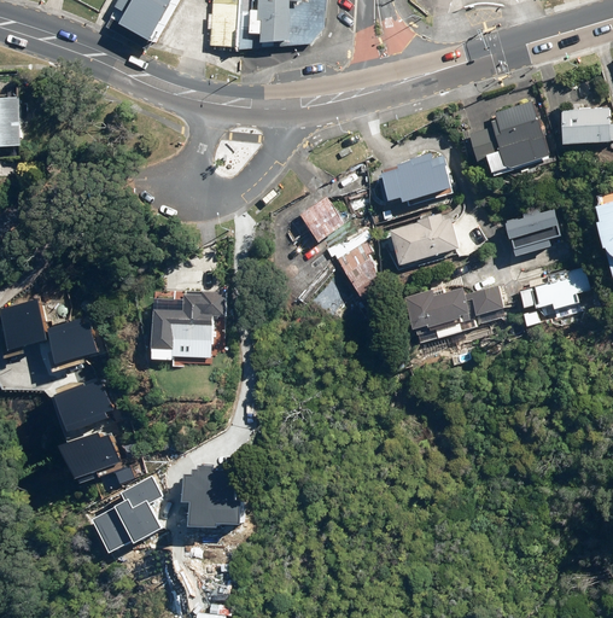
[(151,44),(175,0),(118,0),(109,18),(151,42),(151,44)]
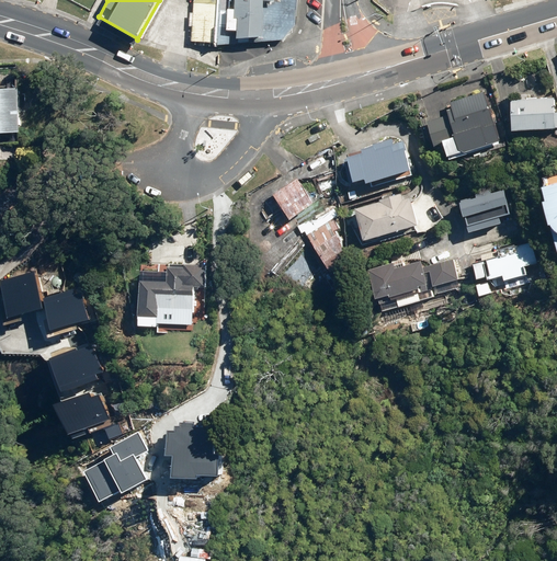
[(192,0),(192,2),(191,13),(188,13),(186,26),(191,26),(190,42),(215,43),(217,0),(192,0)]
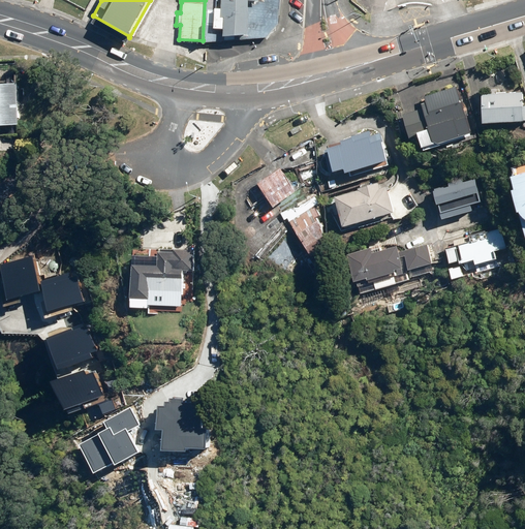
[(278,25),(279,0),(223,0),(223,10),(215,10),(215,30),(224,31),(224,38),(239,37),(238,40),(264,38),(278,25)]
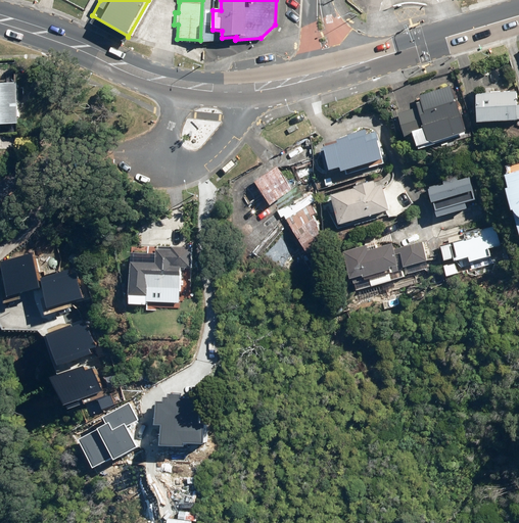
[(128,36),(92,15),(88,24),(105,34),(124,44),(126,40),(128,36)]
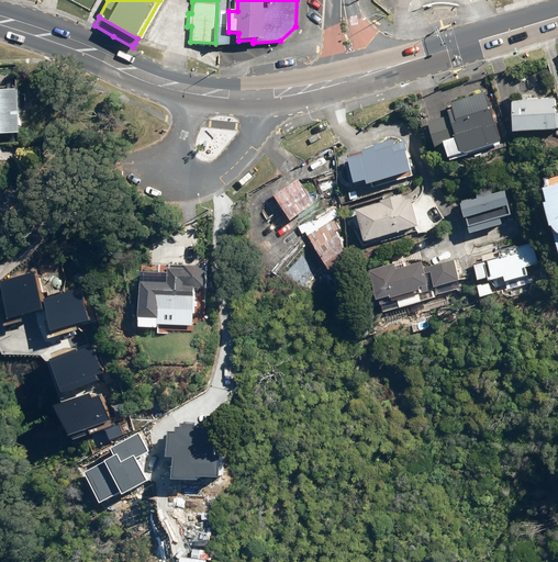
[(19,89),(0,90),(0,135),(22,134),(19,89)]
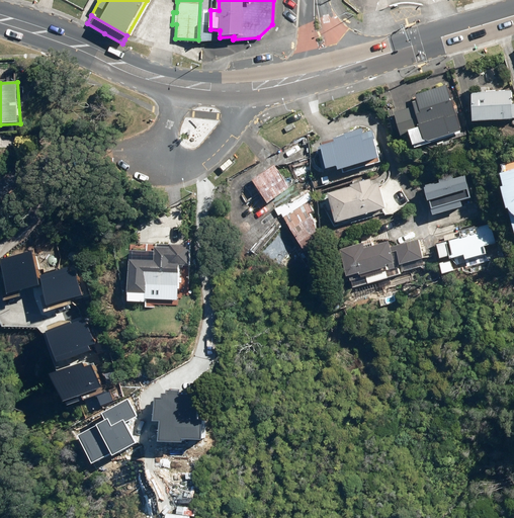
[(444,86),(413,95),(415,101),(411,102),(419,125),(408,130),(415,147),(460,130),(444,86)]
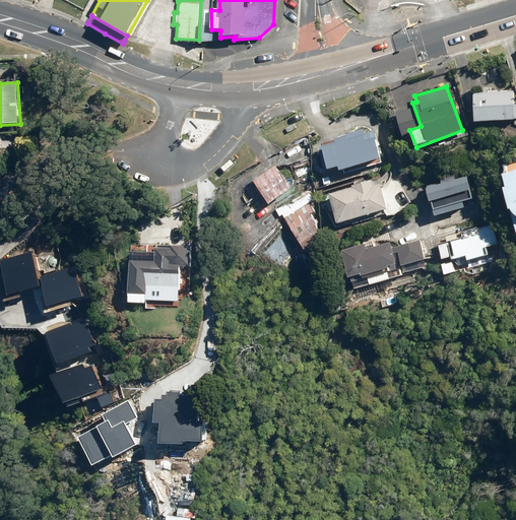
[(515,118),(515,104),(512,104),(511,91),(472,92),(473,120),(515,118)]
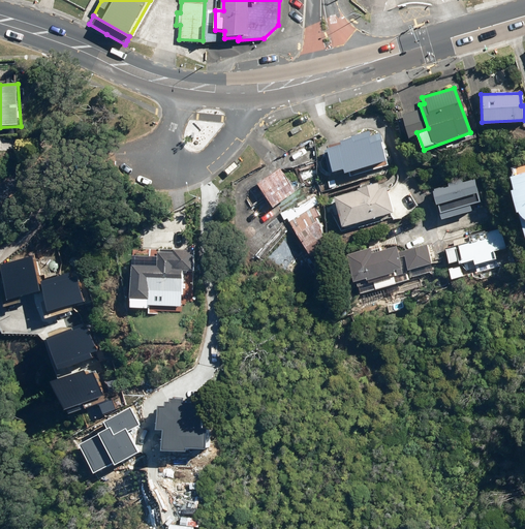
[(367,138),(366,134),(347,141),(348,143),(323,150),(331,173),(346,167),(348,175),(385,163),(377,135),(367,138)]
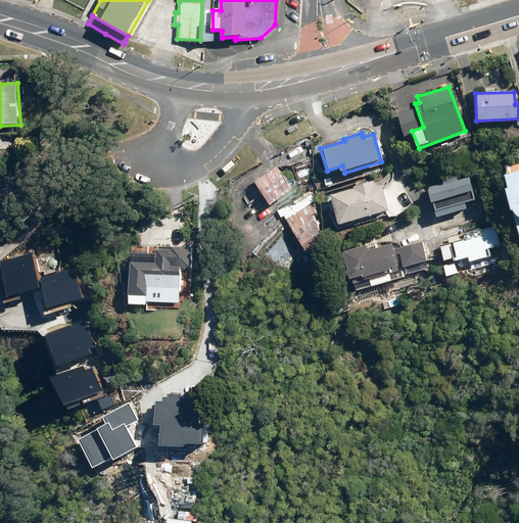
[(292,188),(274,167),(254,183),(272,204),(292,188)]
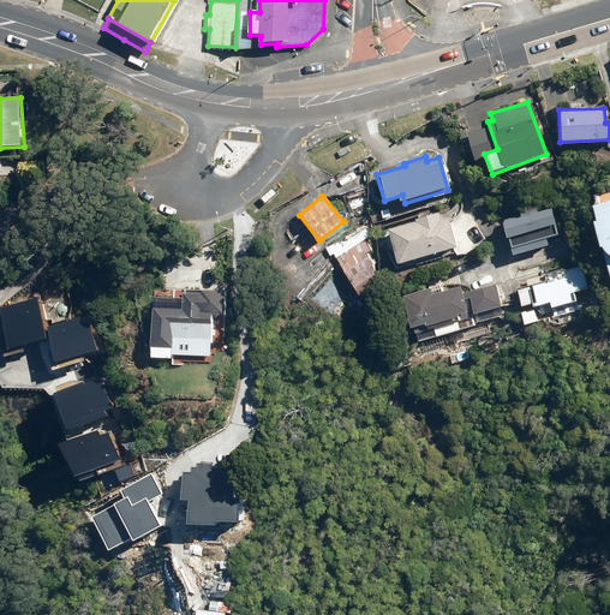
[(604,245),(605,246),(604,248),(609,269),(609,198),(594,203),(599,220),(597,221),(604,245)]
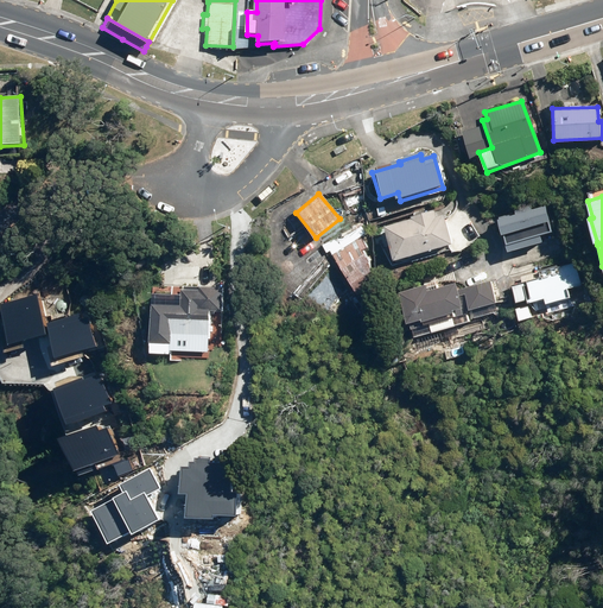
[(503,253),(547,244),(546,239),(556,236),(548,203),(495,215),(503,253)]
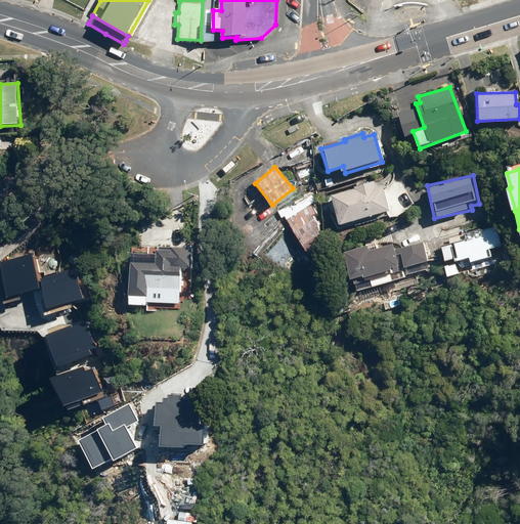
[(330,195),(339,224),(389,210),(381,180),(330,195)]
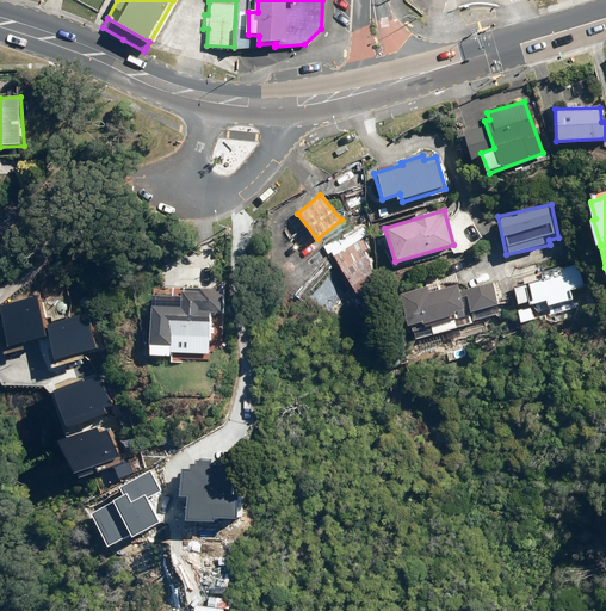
[(368,251),(370,250),(363,238),(366,235),(357,221),(322,245),(357,295),(385,276),(368,251)]
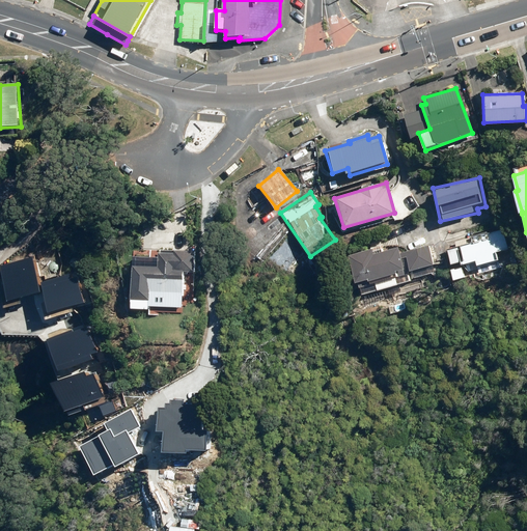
[(455,241),(456,246),(446,249),(450,264),(461,261),(461,262),(476,258),(477,264),(498,259),(496,252),(506,249),(500,228),(455,241)]
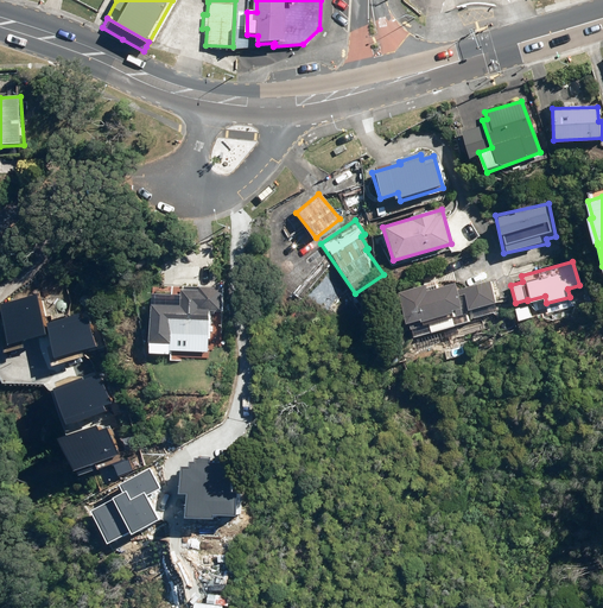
[(465,310),(495,303),(493,289),(487,290),(484,282),(457,289),(456,282),(433,286),(432,282),(400,290),(411,337),(468,324),(465,310)]
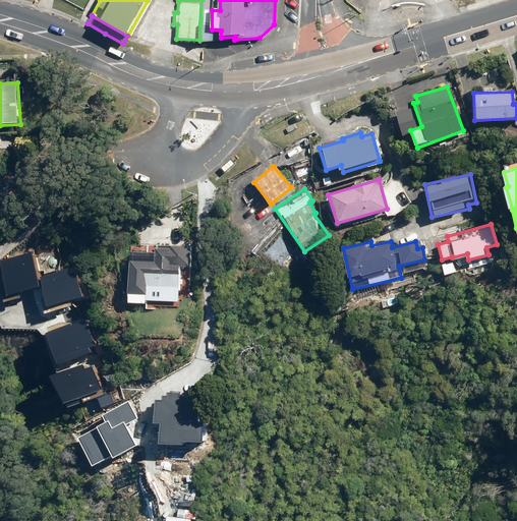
[(126,303),(144,304),(144,309),(153,309),(153,307),(177,308),(177,301),(186,301),(188,248),(153,247),(152,262),(128,261),(126,303)]
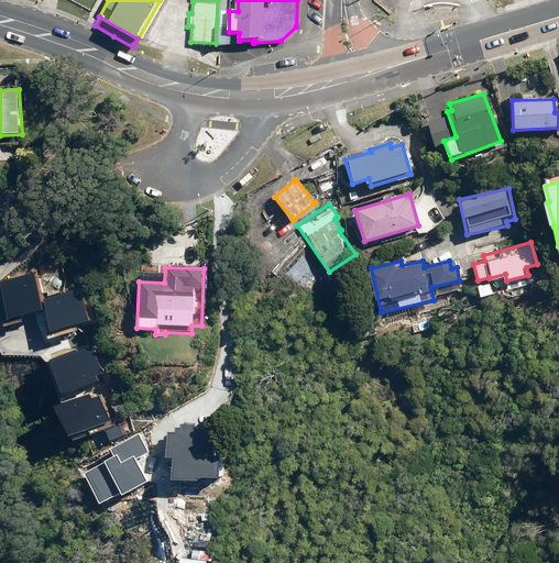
[(0,304),(4,319),(39,309),(28,273),(0,279),(0,304)]
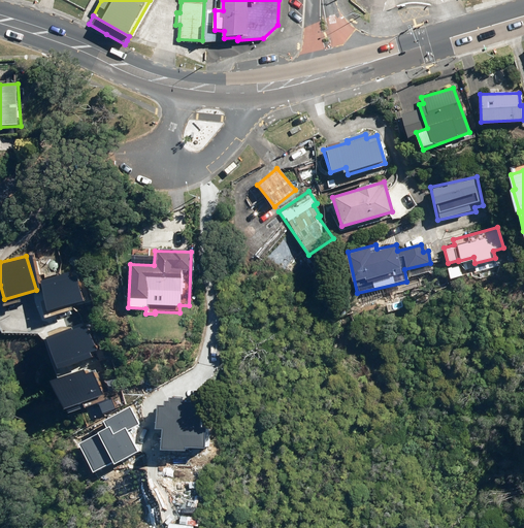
[(457,265),(447,268),(450,278),(460,275),(457,265)]
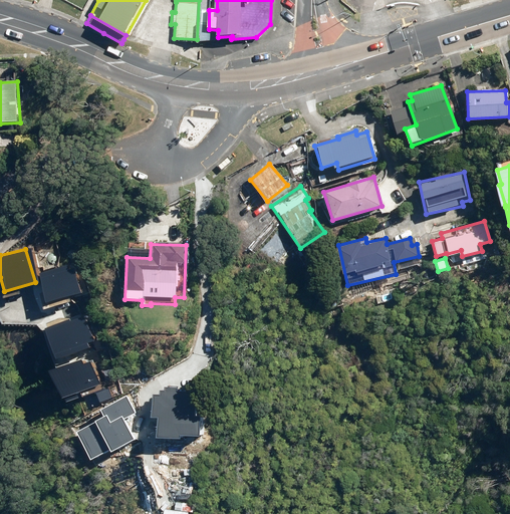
[(69,264),(35,273),(43,303),(77,293),(69,264)]
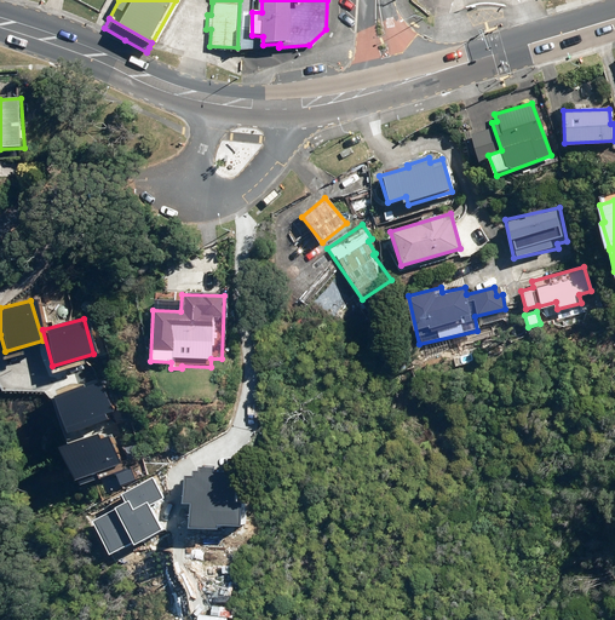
[(109,411),(98,382),(51,399),(63,434),(103,420),(101,414),(109,411)]
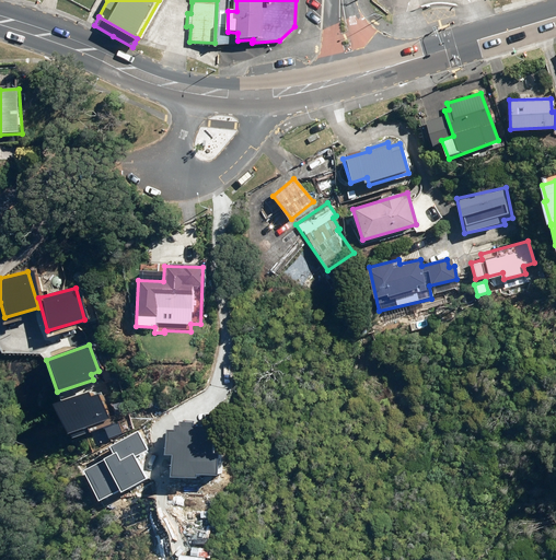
[(62,433),(105,418),(96,394),(87,397),(84,393),(53,405),(62,433)]
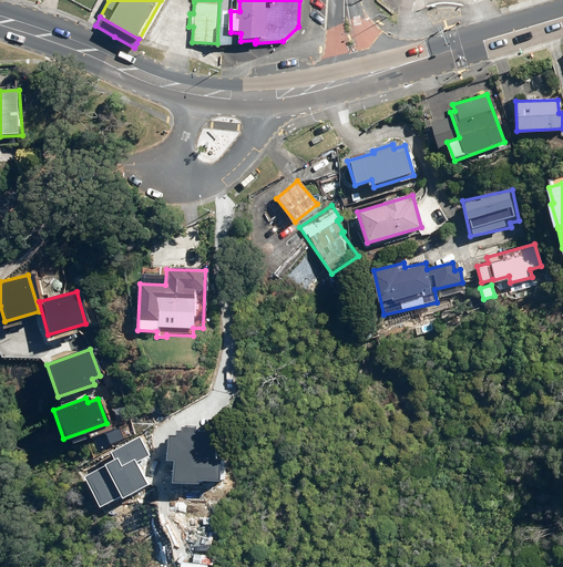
[(175,426),(173,466),(193,468),(192,481),(213,483),(213,472),(226,473),(227,459),(214,457),(216,430),(175,426)]
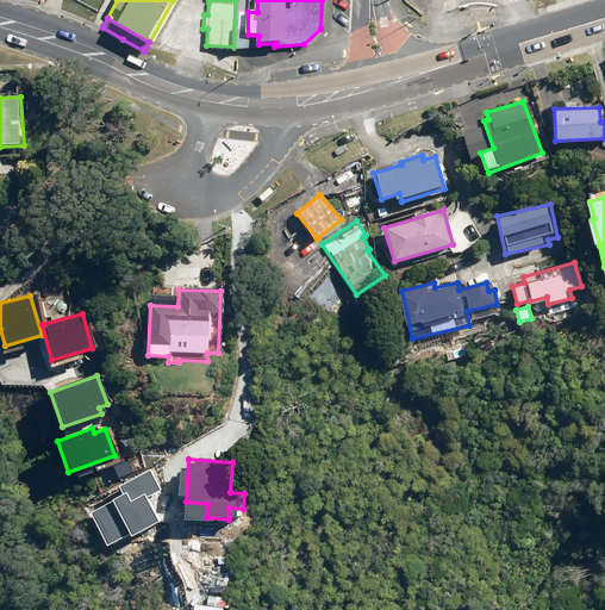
[(129,472),(125,460),(110,466),(113,477),(129,472)]
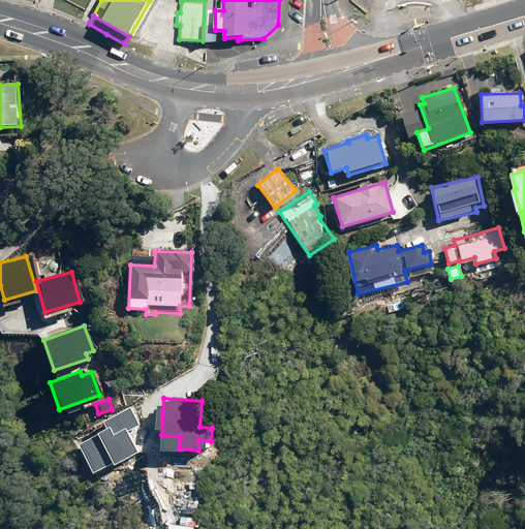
[(111,465),(134,452),(123,431),(135,425),(127,408),(101,423),(104,429),(74,445),(90,472),(109,462),(111,465)]
